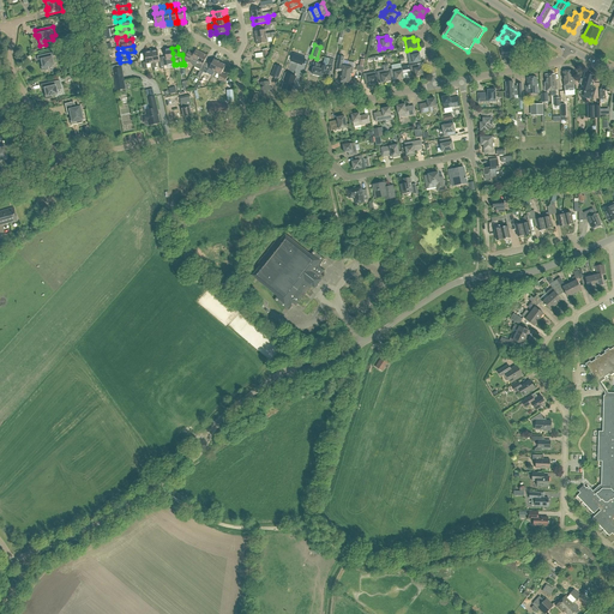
[(503,58),(518,55),(517,47),(501,49),(503,58)]
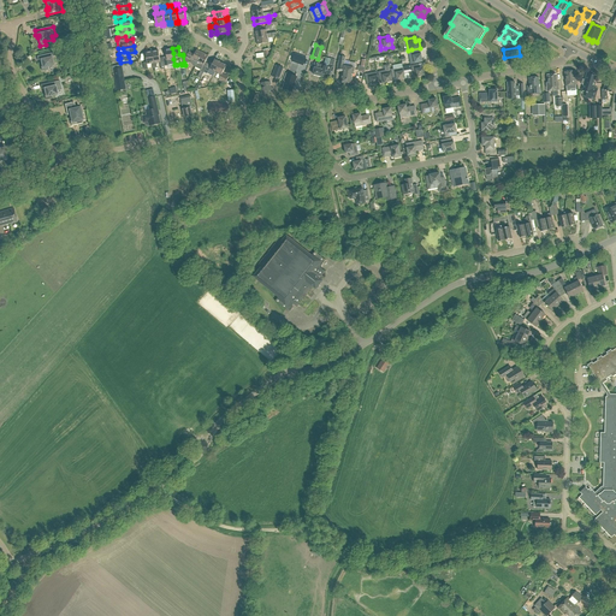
[(166,57),(164,57),(165,66),(169,66),(167,65),(175,64),(173,59),(173,53),(172,48),(166,49),(166,57)]
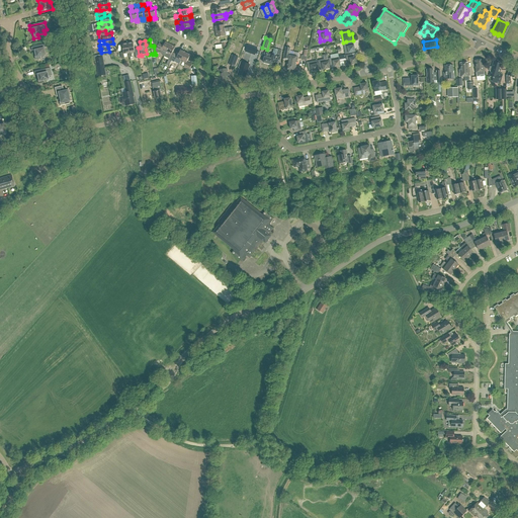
[(158,45),(154,46),(154,47),(155,53),(155,54),(160,53),(163,56),(164,57),(167,53),(166,52),(170,45),(165,41),(164,45),(159,42),(158,45)]
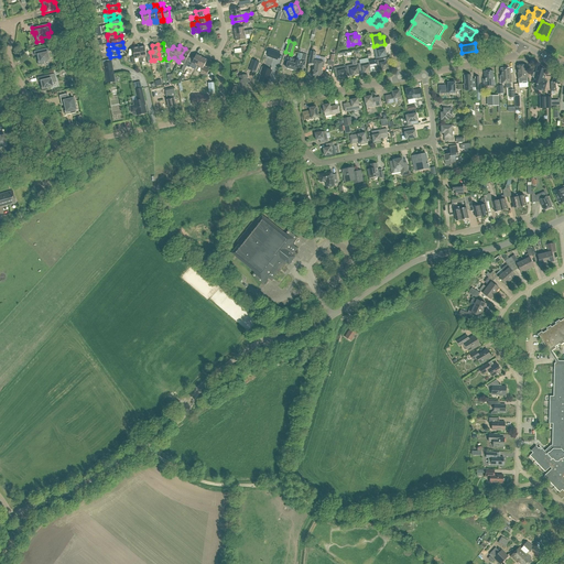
[(151,61),(150,52),(145,53),(145,46),(139,47),(141,62),(143,61),(143,57),(147,56),(148,63),(151,63),(151,61)]
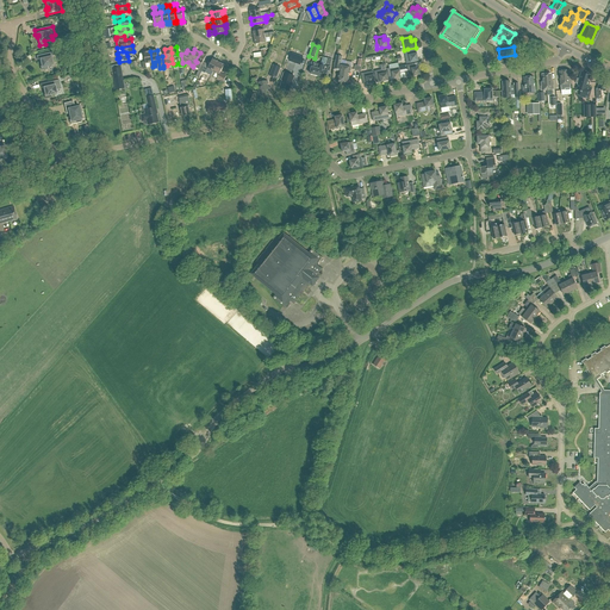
[(414,54),(412,50),(405,53),(406,63),(411,63),(418,61),(417,54),(414,54)]
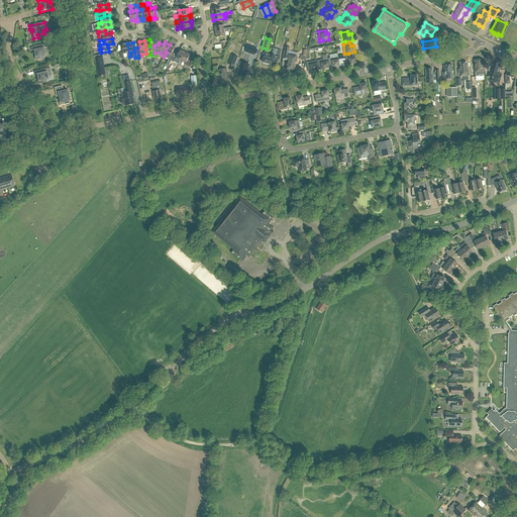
[(127,57),(129,57),(127,43),(122,43),(123,52),(120,53),(121,59),(124,58),(123,54),(126,53),(127,57)]
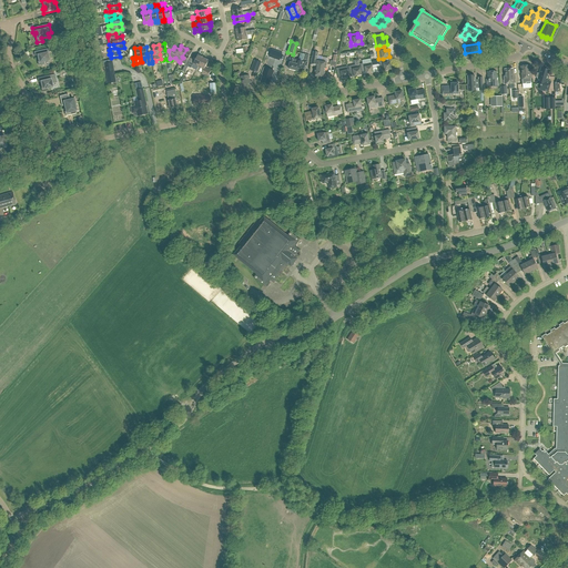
[(39,66),(44,64),(43,62),(51,60),(48,49),(34,52),(34,56),(38,56),(38,58),(37,58),(39,66)]
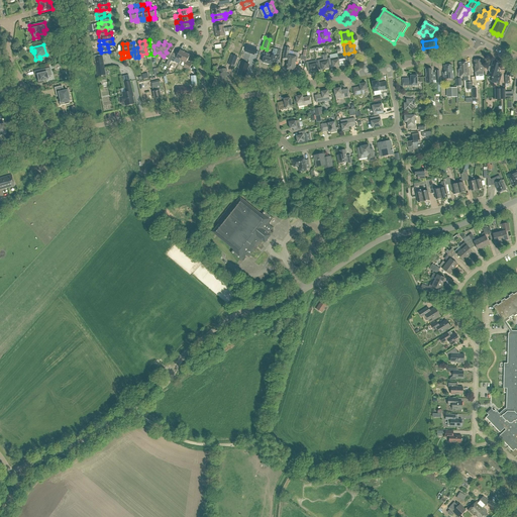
[(171,61),(175,54),(173,53),(175,46),(170,44),(166,52),(167,53),(164,57),(169,59),(166,64),(169,66),(171,61)]
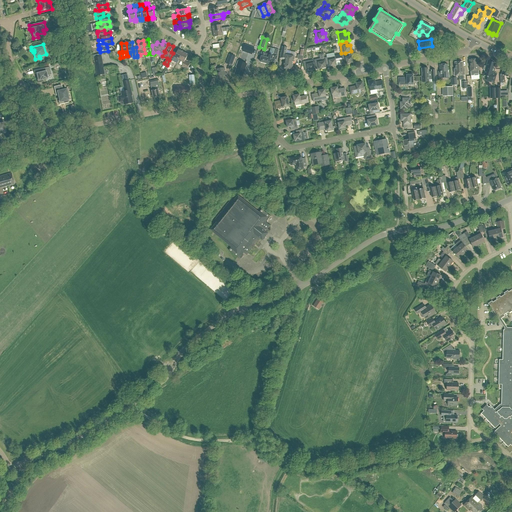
[(244,44),(242,51),(252,55),(254,48),(244,44)]
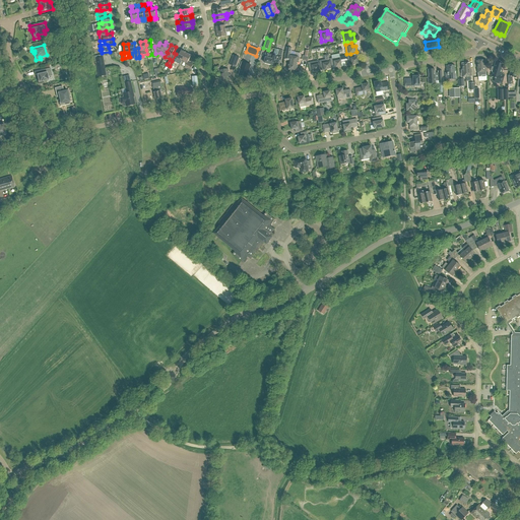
[(293,70),(295,56),(291,56),(293,49),(287,48),(284,60),(289,61),(287,69),(293,70)]
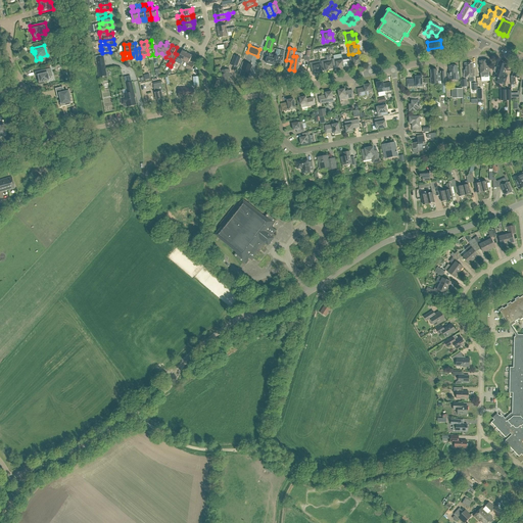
[(280,66),(281,61),(282,61),(285,51),(277,49),(275,55),(273,65),(280,66)]
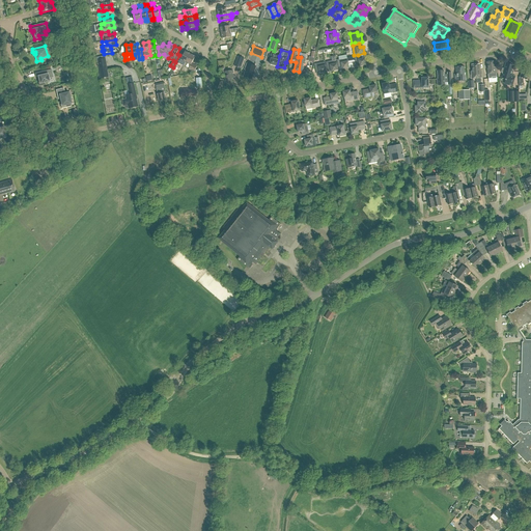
[(179,55),(175,62),(178,64),(180,60),(184,61),(182,64),(184,66),(190,54),(185,51),(183,56),(179,55)]
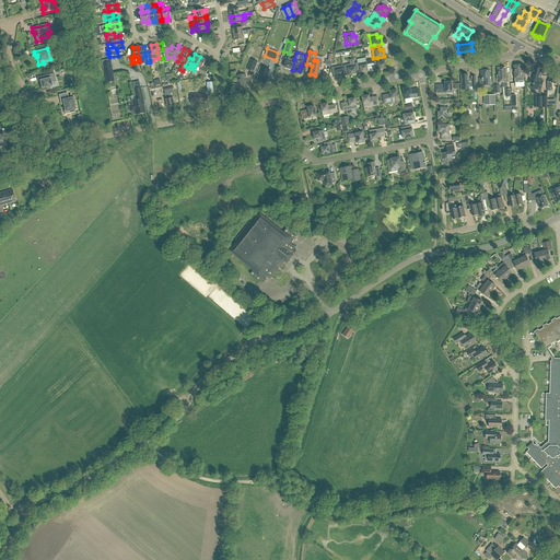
[(200,57),(194,70),(196,71),(198,67),(201,69),(199,72),(201,74),(206,76),(208,70),(205,69),(201,67),(206,59),(200,57)]
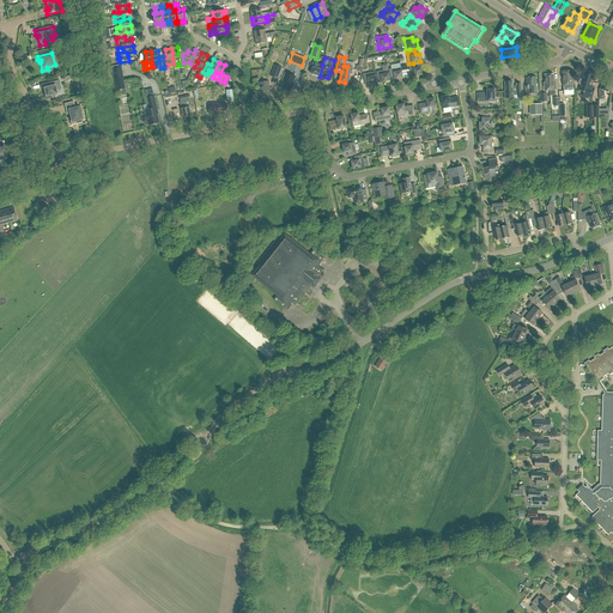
[(311,74),(320,77),(322,65),(314,62),(313,67),(314,67),(311,74)]
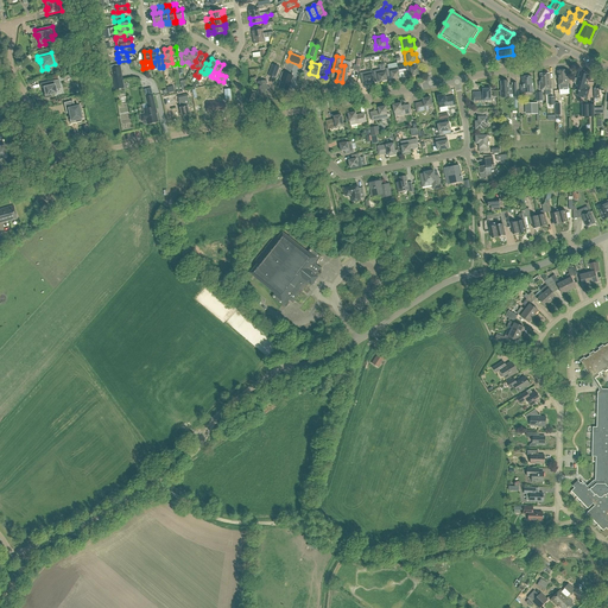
[(413,63),(406,65),(398,67),(399,73),(404,73),(405,74),(406,74),(407,74),(409,76),(412,76),(419,75),(418,67),(415,68),(413,63)]
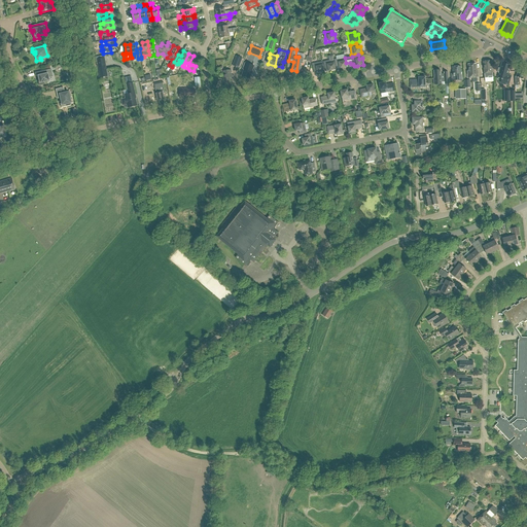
[(240,68),(243,59),(237,56),(233,66),(240,68)]
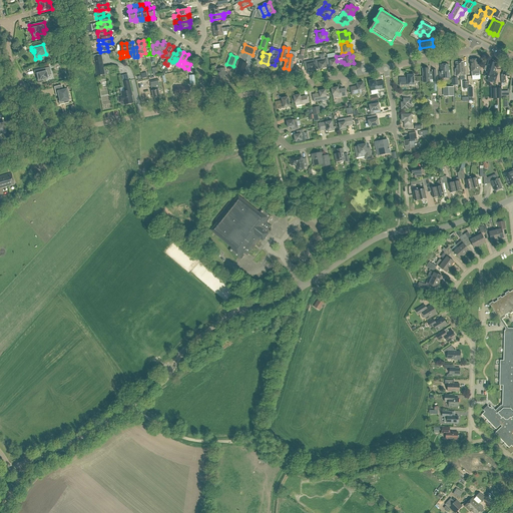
[(327,68),(326,61),(325,58),(324,54),(321,54),(321,59),(315,60),(317,67),(320,67),(320,69),(327,68)]
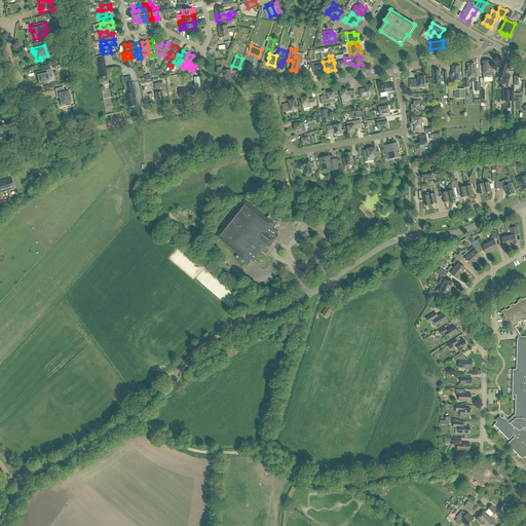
[(105,58),(97,60),(100,77),(108,76),(105,58)]
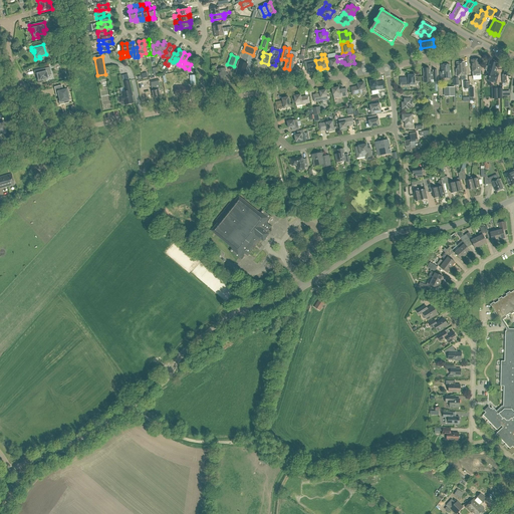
[(337,61),(336,56),(326,58),(328,65),(331,64),(331,67),(338,66),(337,61)]
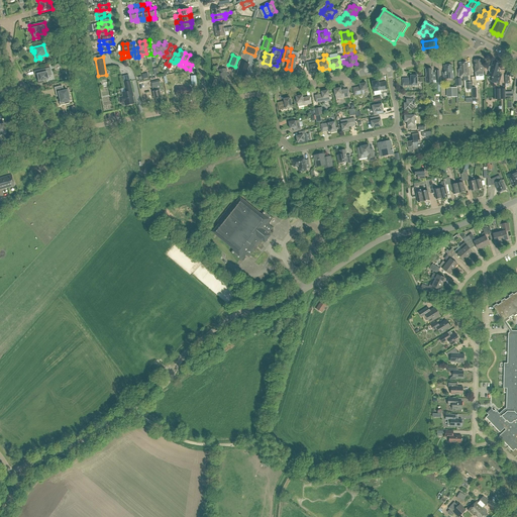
[(476,73),(476,77),(484,76),(484,72),(482,60),(474,60),(476,73)]
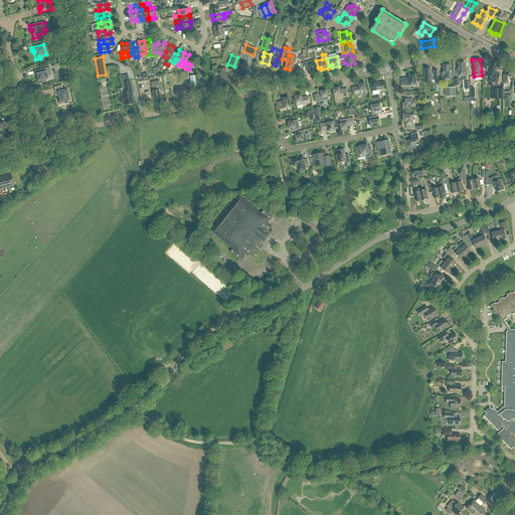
[(317,70),(316,63),(315,60),(306,62),(307,69),(310,69),(311,71),(317,70)]
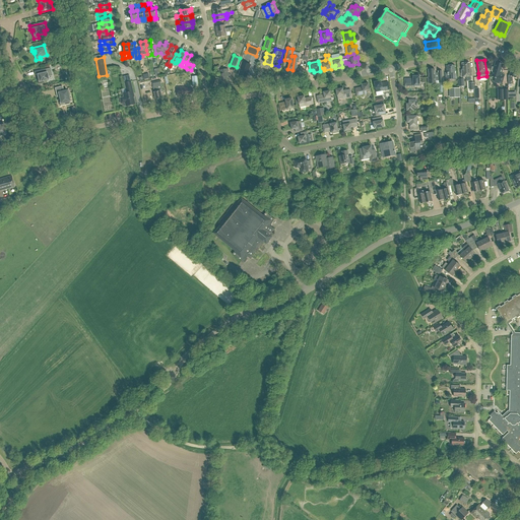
[(241,69),(239,75),(247,77),(251,65),(242,62),(242,63),(240,68),(241,69)]
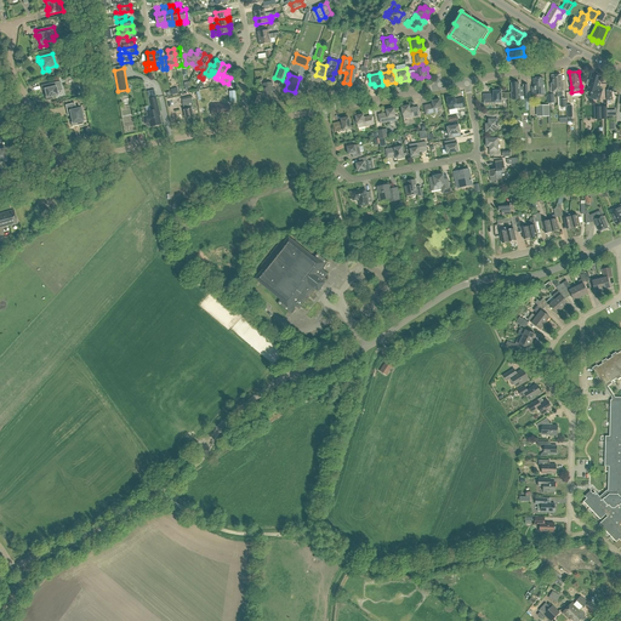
[(590,98),(593,100),(599,101),(603,91),(598,90),(599,86),(598,85),(600,77),(592,74),(590,80),(587,80),(586,85),(588,85),(586,91),(591,93),(592,93),(590,98)]
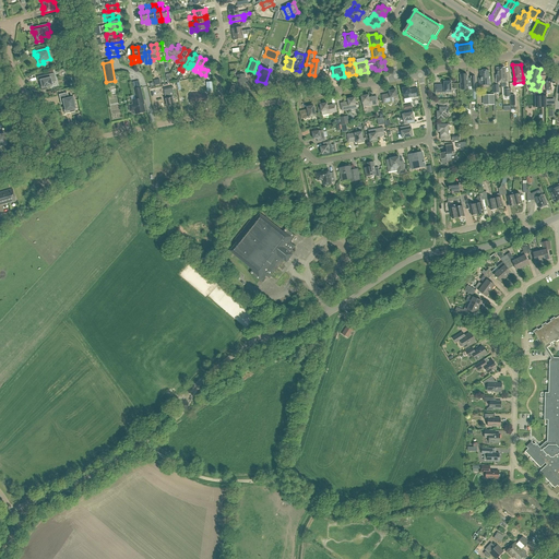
[(489,81),(489,78),(489,71),(480,71),(480,72),(480,79),(479,79),(479,85),(482,85),(491,85),(490,81),(489,81)]
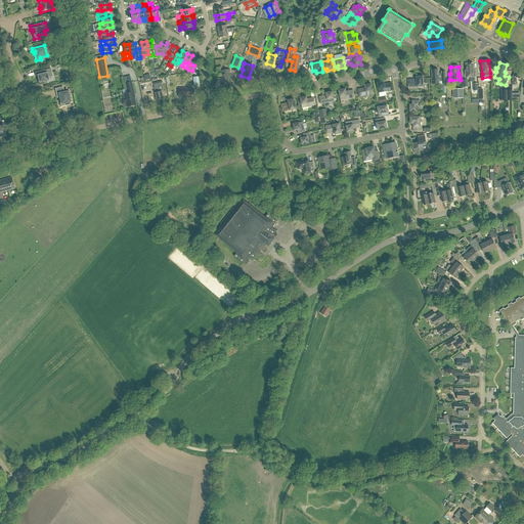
[(43,82),(50,80),(49,77),(52,77),(50,69),(35,73),(35,76),(38,76),(38,78),(37,78),(39,85),(44,84),(43,82)]
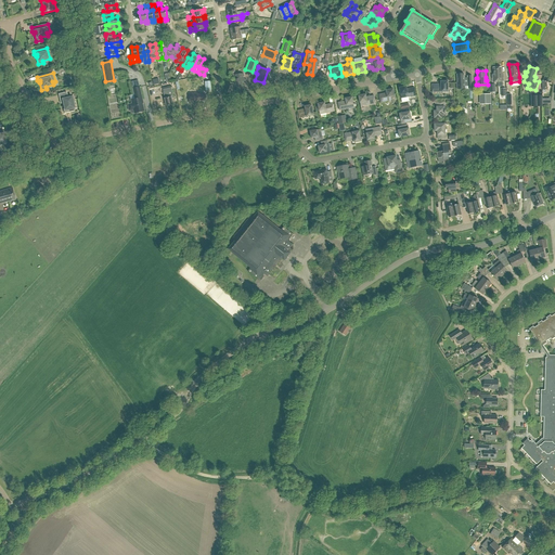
[(551,84),(553,75),(546,73),(543,80),(542,80),(542,89),(546,89),(546,81),(551,84)]
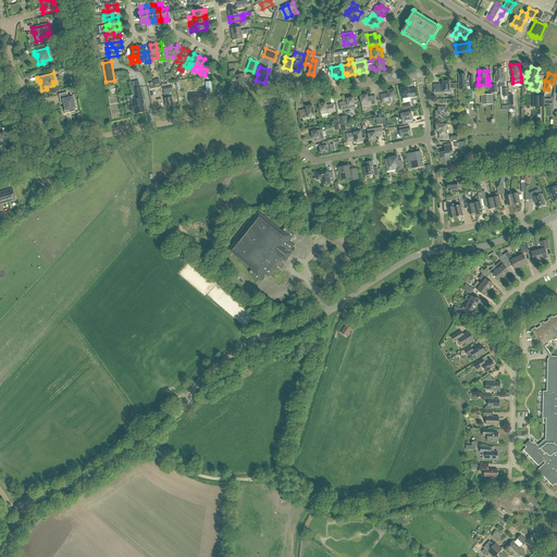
[(236,91),(244,90),(245,90),(244,82),(246,82),(245,74),(236,75),(236,79),(235,79),(236,91)]
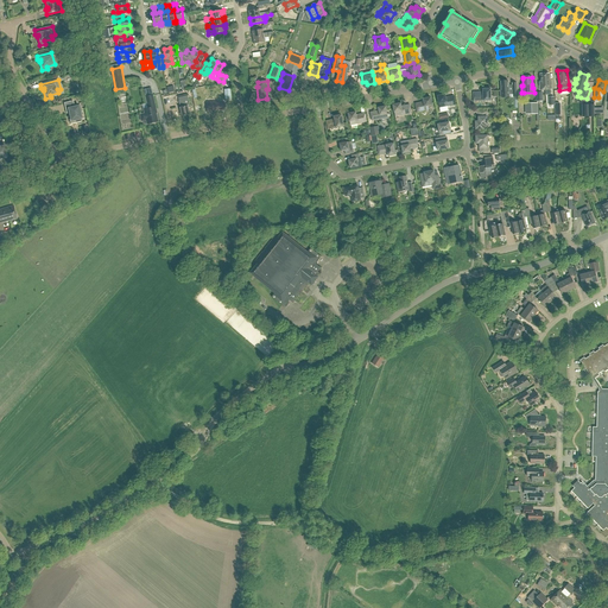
[(508,86),(508,81),(501,82),(501,92),(500,92),(500,97),(508,97),(508,95),(513,95),(513,97),(518,96),(517,83),(512,83),(512,86),(508,86)]
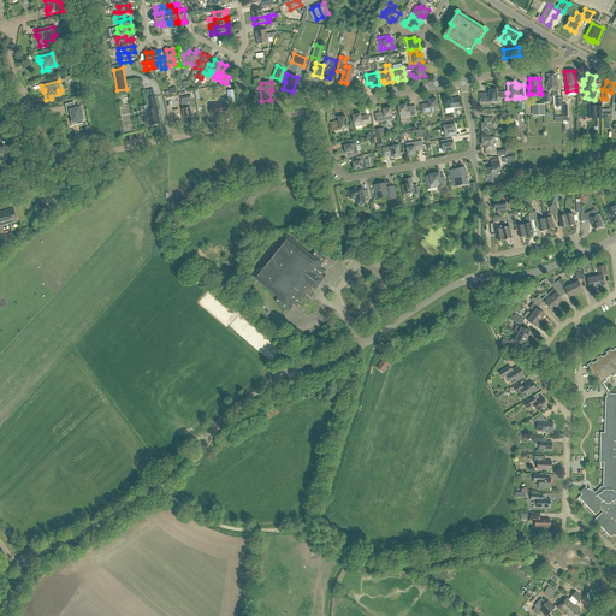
[(480,102),(493,102),(498,102),(498,99),(497,90),(490,90),(490,94),(480,94),(480,102)]
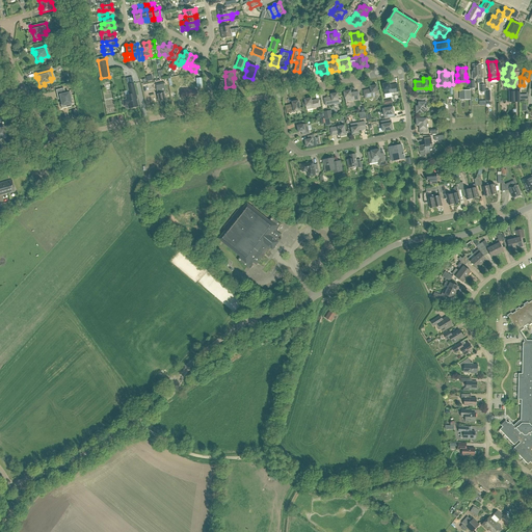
[(123,100),(125,106),(128,106),(129,108),(139,106),(138,100),(135,83),(128,84),(130,95),(126,96),(127,99),(123,100)]
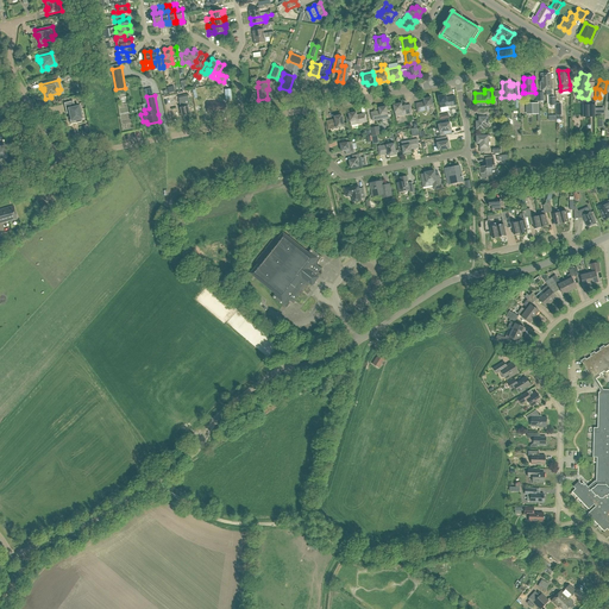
[(446,98),(446,95),(438,96),(440,108),(457,105),(454,96),(446,98)]
